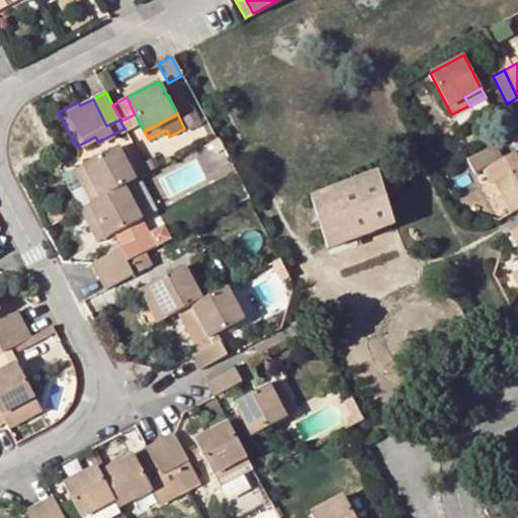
[(500,157),(494,145),(467,158),(498,219),(517,207),(517,160),(513,151),(500,157)]
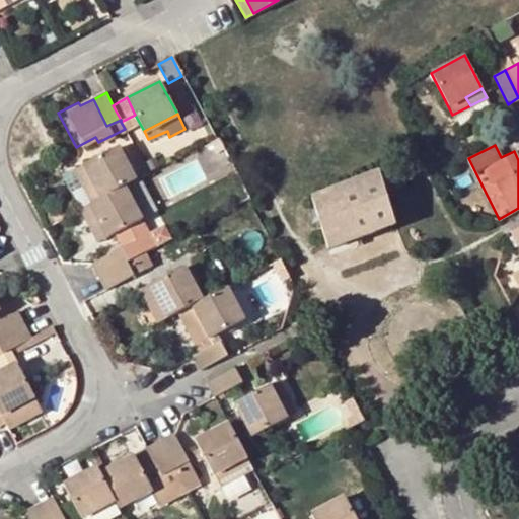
[(134,180),(117,146),(82,164),(91,179),(82,183),(92,203),(124,187),(134,180)]
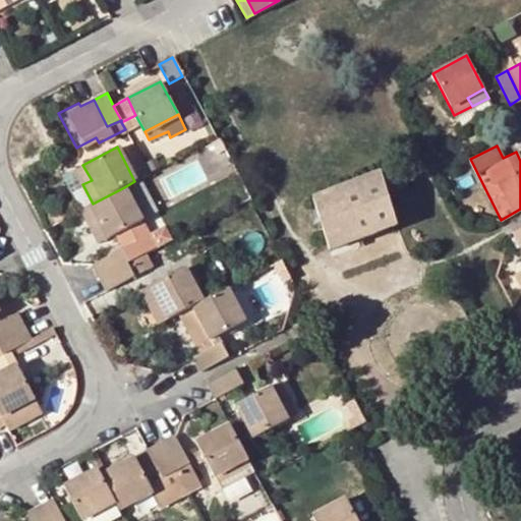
[(82,184),(92,180),(82,165),(73,169),(82,184)]
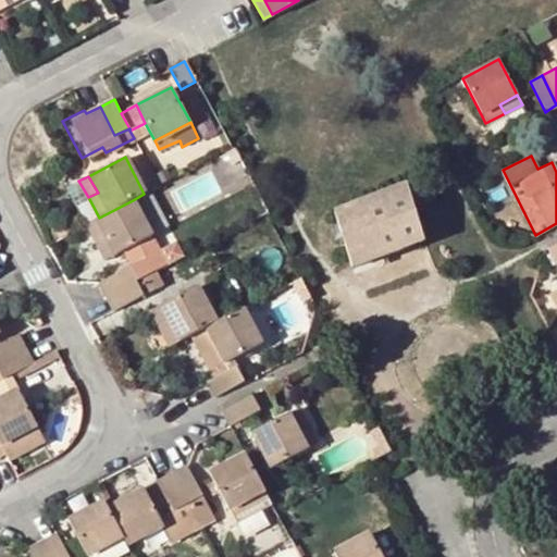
[(424,181),(406,187),(412,208),(432,200),(424,181)]
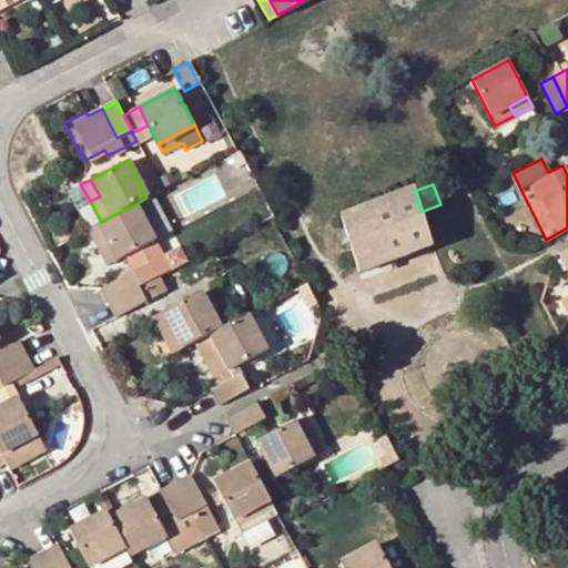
[(414,191),(413,190),(341,214),(361,270),(433,245),(421,212),(414,191)]
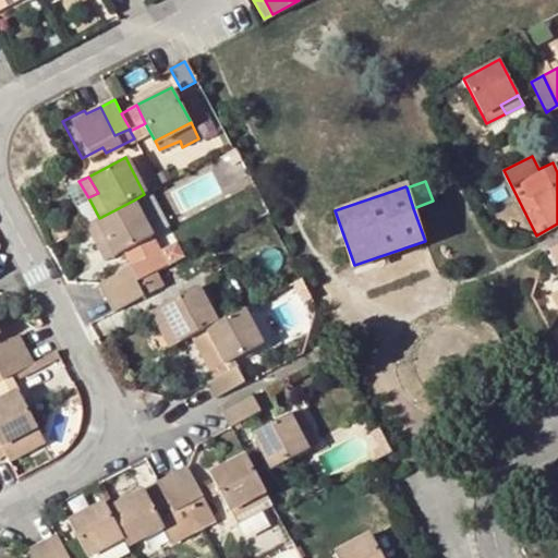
[(107,239),(116,255),(150,235),(133,201),(99,218),(86,225),(96,243),(107,239)]
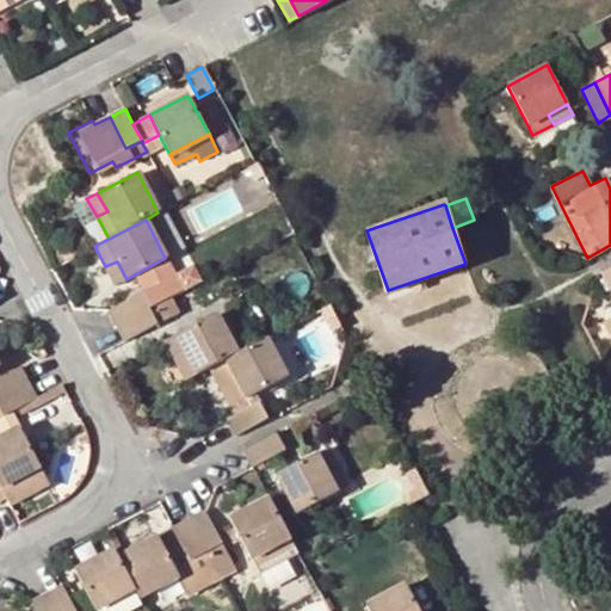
[(116,285),(127,279),(117,261),(105,266),(116,285)]
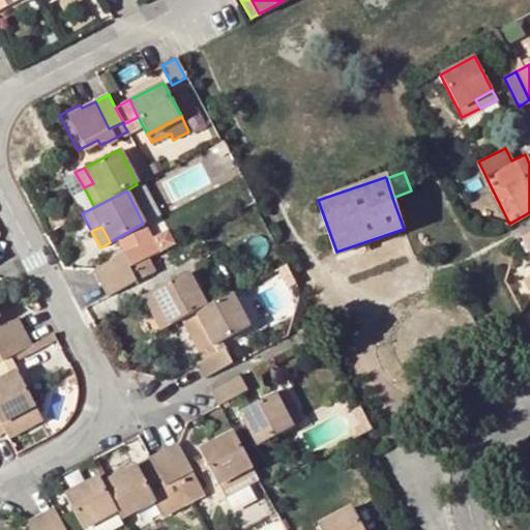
[(143,259),(136,246),(122,254),(128,266),(143,259)]
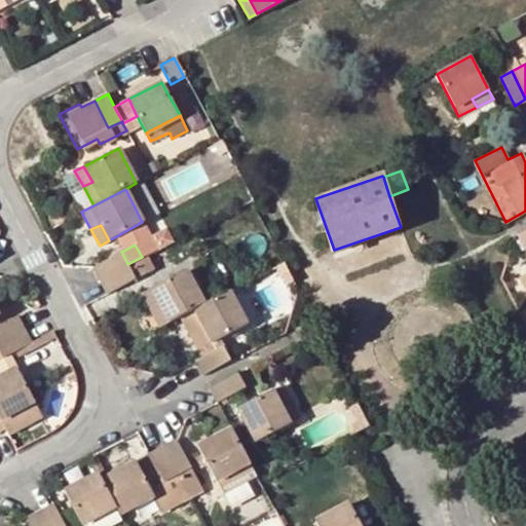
[(100,279),(127,264),(121,252),(94,266),(100,279)]
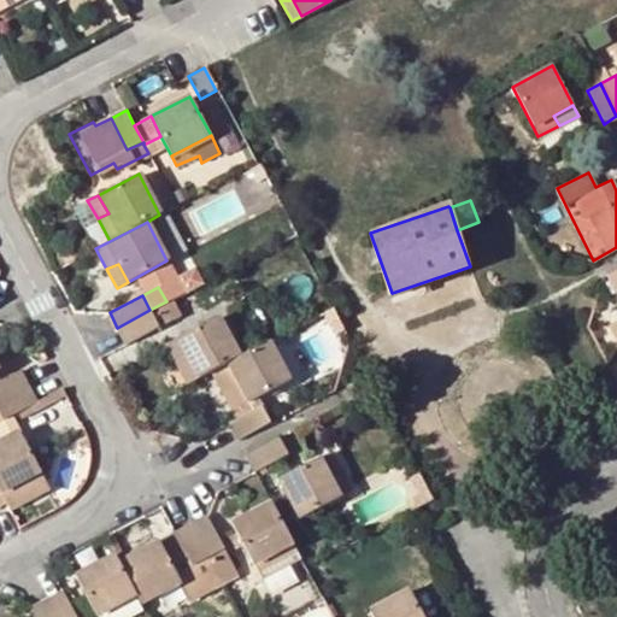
[(117,328),(124,342),(157,325),(150,310),(117,328)]
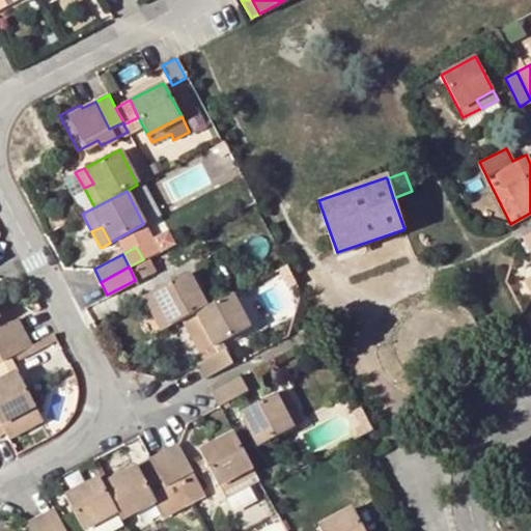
[(205,306),(187,273),(154,290),(162,306),(152,311),(162,329),(182,318),(196,310),(205,306)]
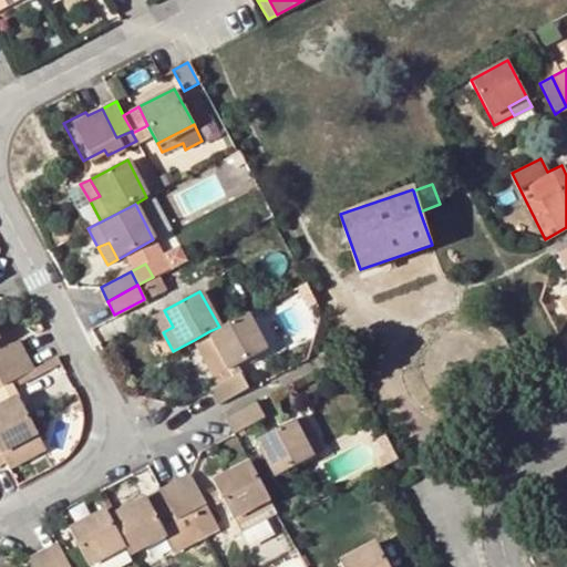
[(163,332),(173,327),(164,310),(154,316),(163,332)]
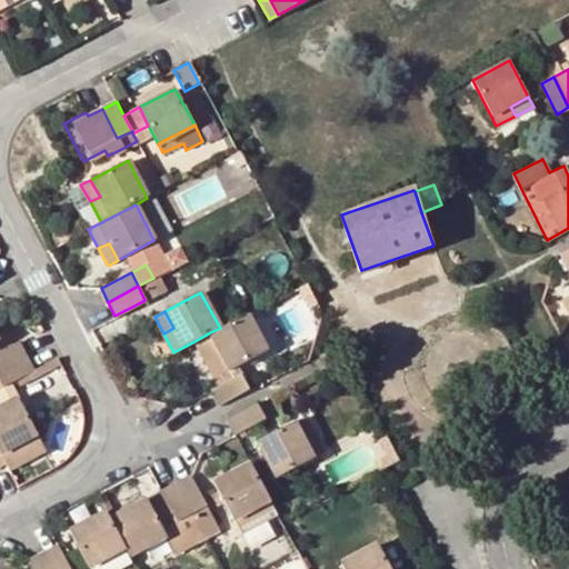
[(210,332),(230,370),(266,351),(247,313),(220,328),(210,332)]
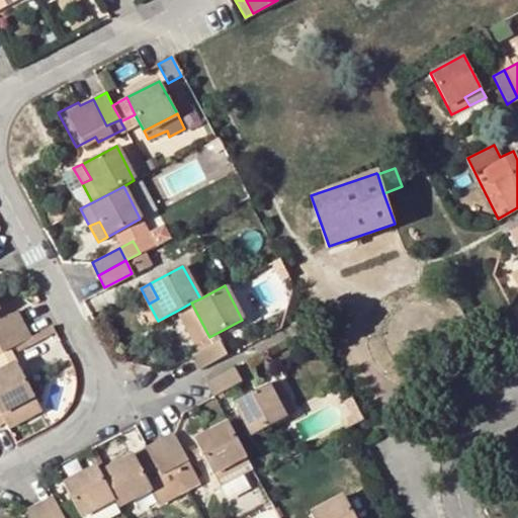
[(194,345),(209,337),(191,303),(177,311),(194,345)]
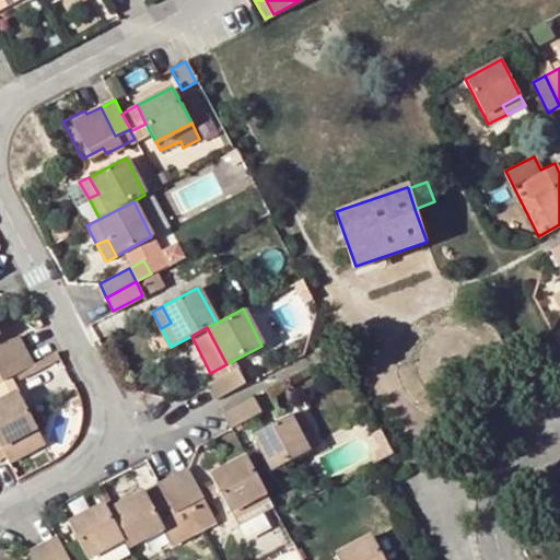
[(19,337),(0,347),(0,363),(25,350),(19,337)]
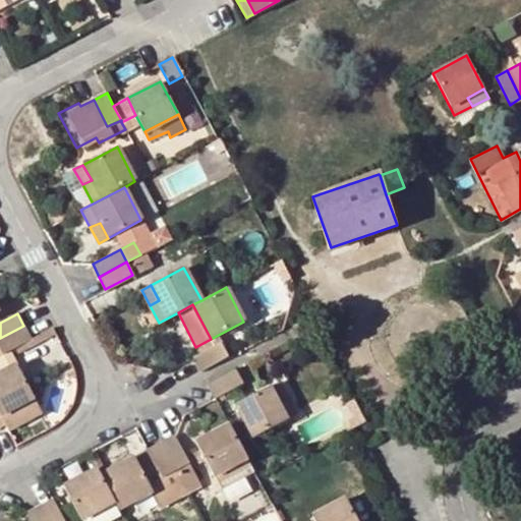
[(0,354),(31,340),(23,326),(0,338),(0,354)]
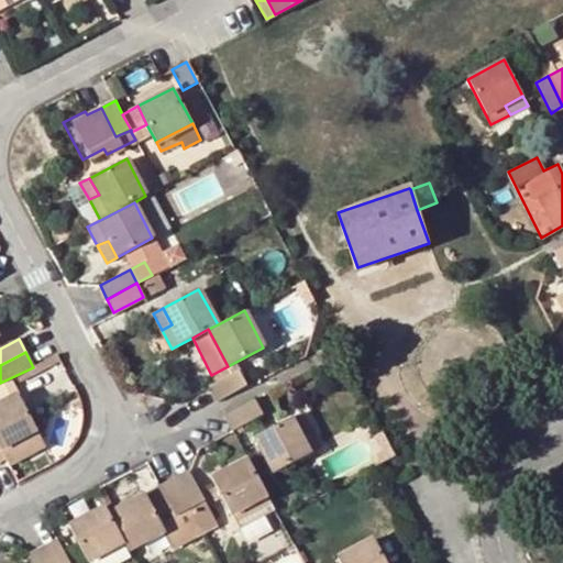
[(245,384),(236,370),(208,385),(217,399),(245,384)]
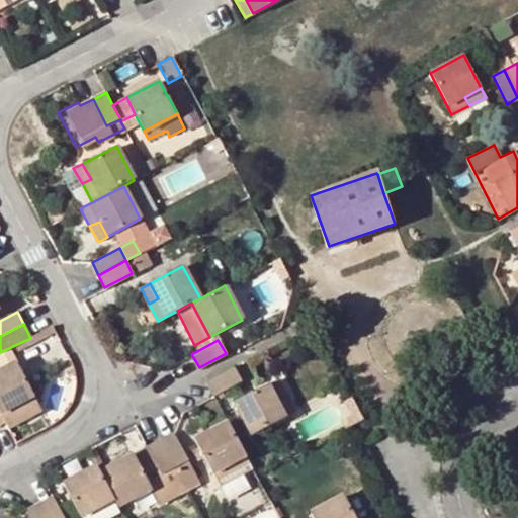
[(0,412),(33,395),(17,363),(0,371),(0,412)]
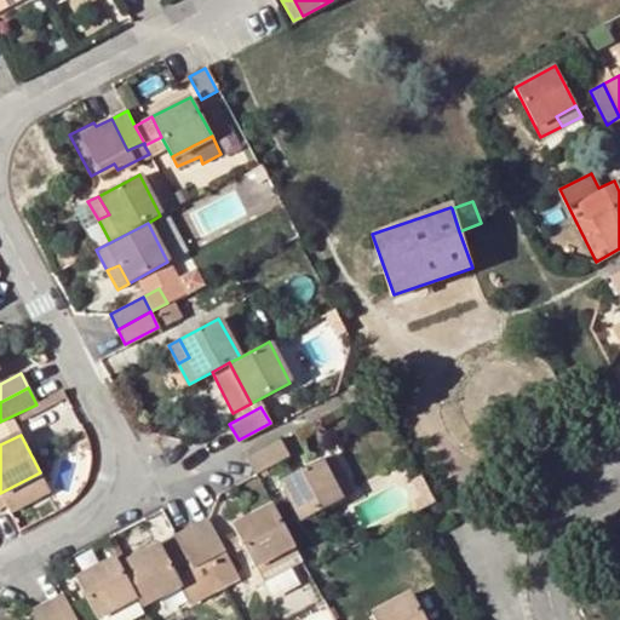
[(257,472),(288,457),(280,440),(248,457),(257,472)]
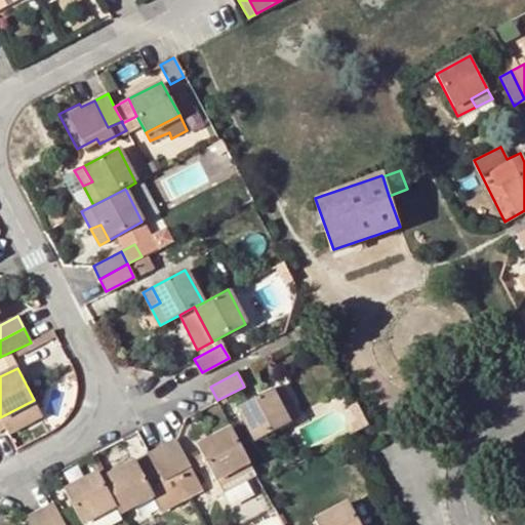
[(280,385),(272,389),(289,422),(297,418),(280,385)]
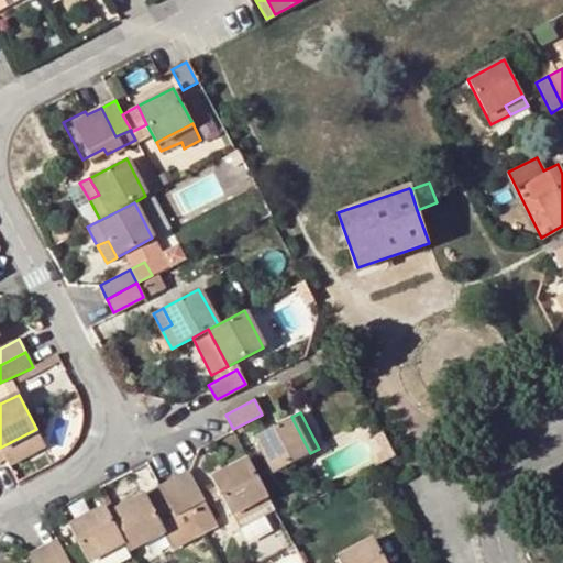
[(274,472),(310,453),(291,417),(255,437),(274,472)]
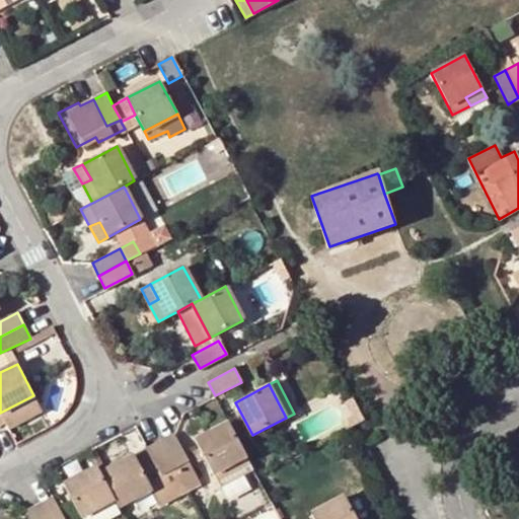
[(8,429),(43,411),(33,395),(0,413),(0,414),(4,423),(8,429)]
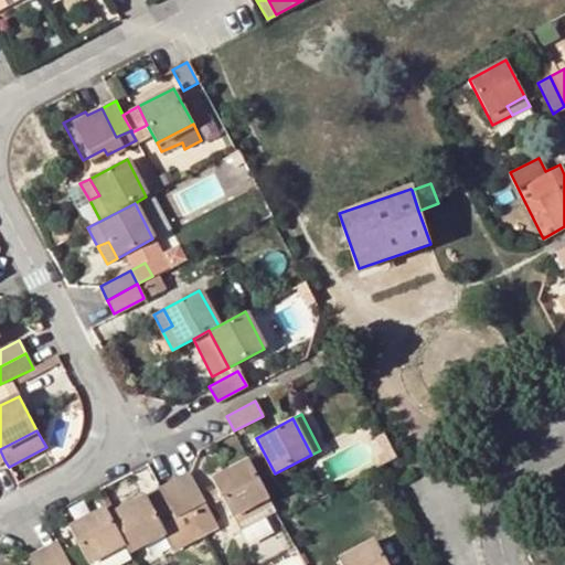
[(249,460),(213,480),(232,516),(248,508),(268,497),(249,460)]
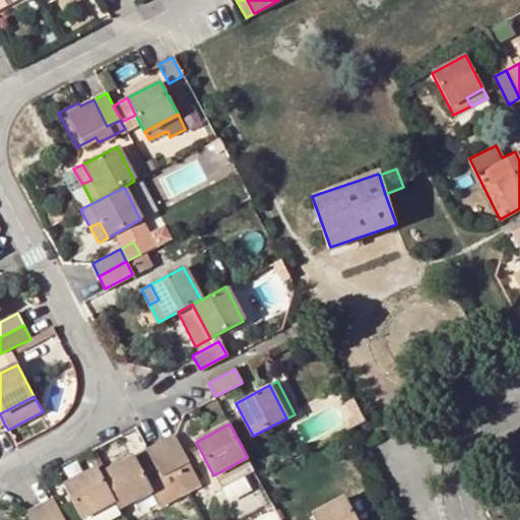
[(160,442),(175,469),(188,462),(174,435),(160,442)]
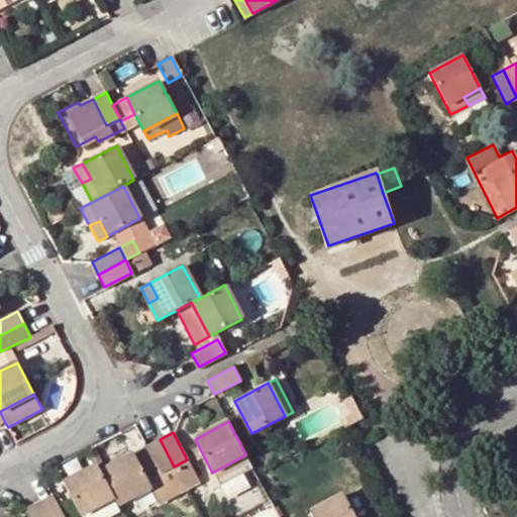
[(146,446),(161,474),(174,467),(160,439),(146,446)]
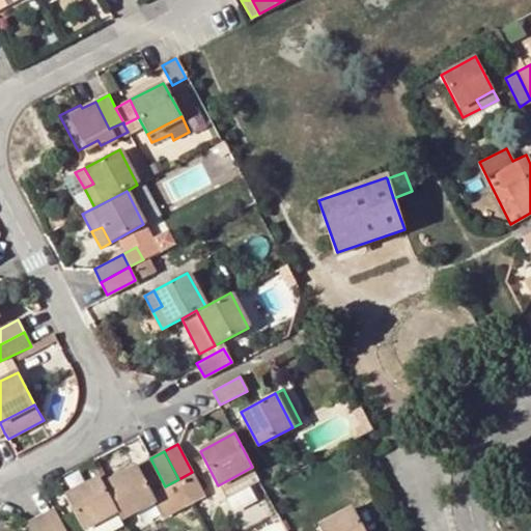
[(150,458),(137,467),(156,502),(170,495),(165,486),(150,458)]
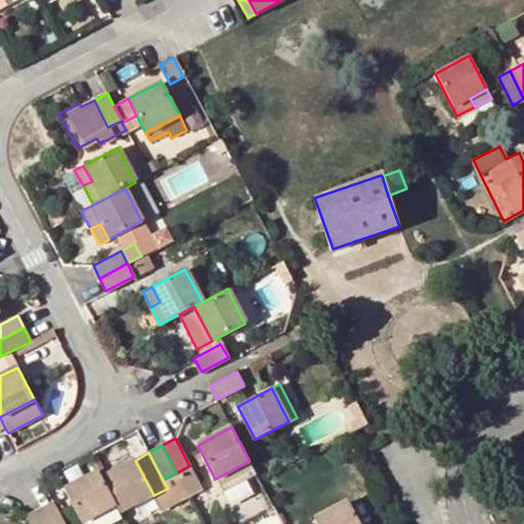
[(115,506),(119,513),(154,495),(135,461),(101,479),(115,506)]
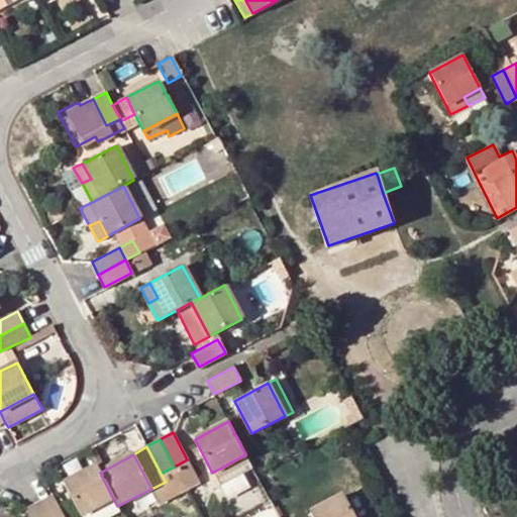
[(185,486),(197,480),(187,459),(174,467),(185,486)]
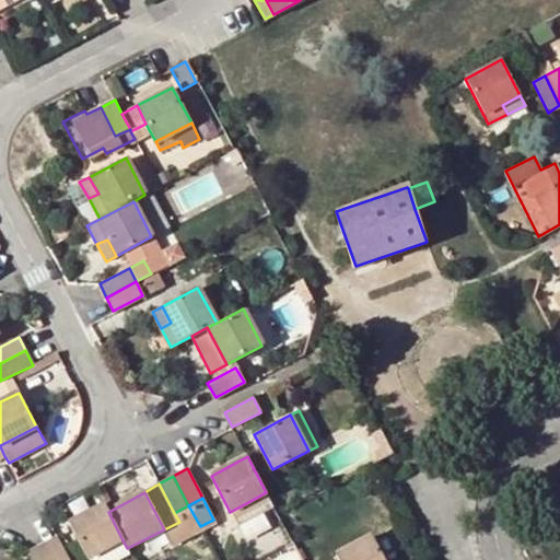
[(253,514),(246,503),(230,512),(236,524),(253,514)]
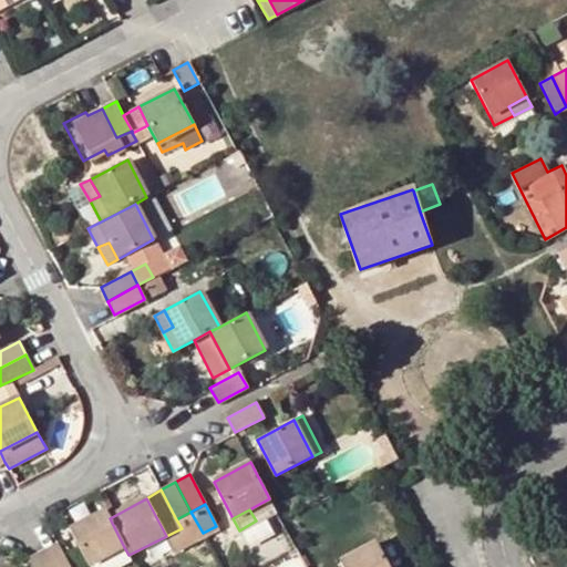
[(70,529),(89,565),(124,547),(110,518),(105,511),(70,529)]
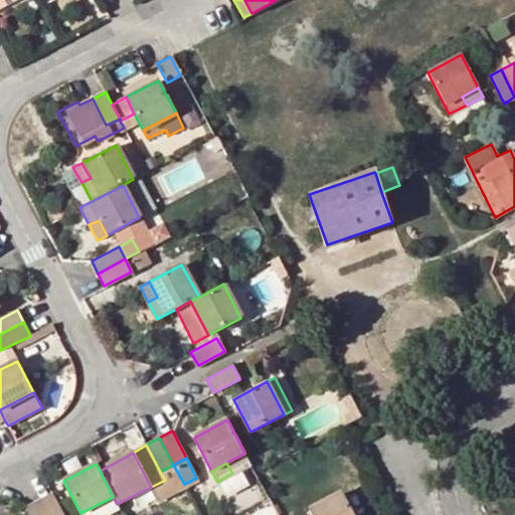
[(173,465),(160,472),(165,480),(171,491),(184,484),(173,465)]
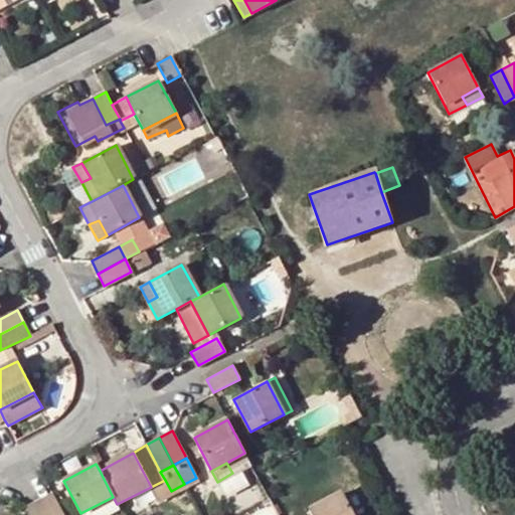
[(353,514),(342,493),(309,511),(311,514),(353,514)]
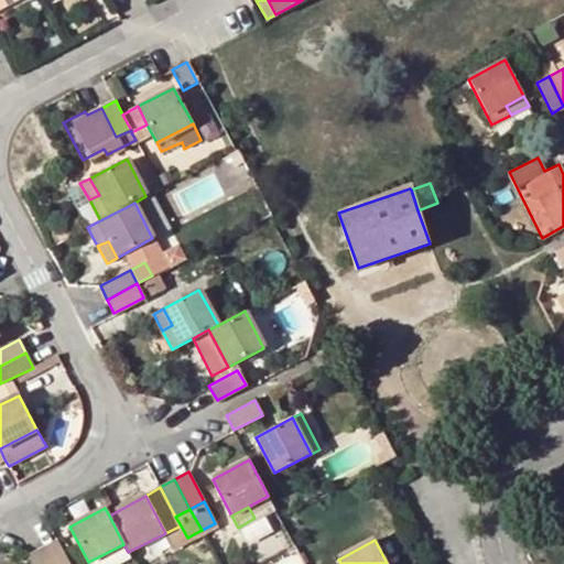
[(51,563),(69,563),(57,541),(43,550),(51,563)]
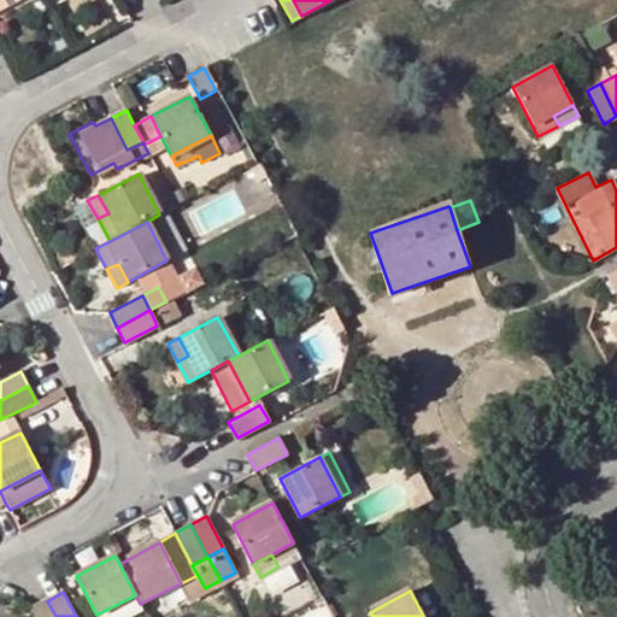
[(56,616),(47,601),(31,609),(35,616),(56,616)]
